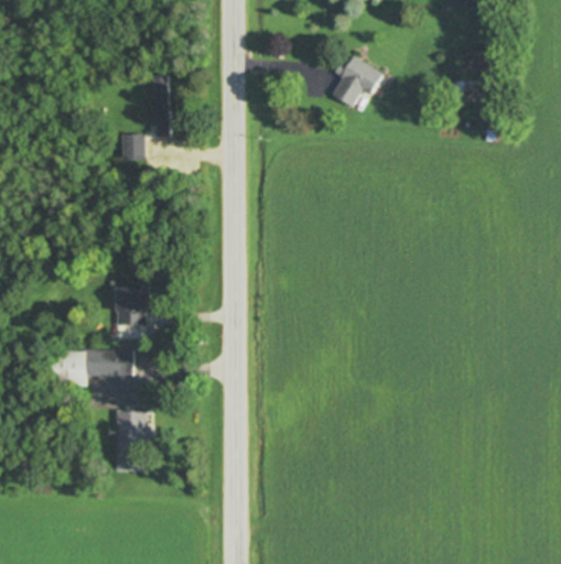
[(359,93),(367,97),(380,76),(348,55),(334,76),(340,79),(328,97),(348,110),(359,93)]
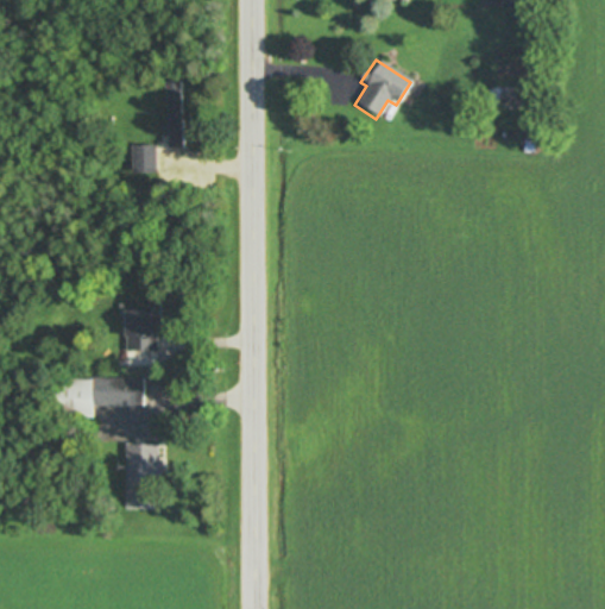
[(180,81),(181,102),(188,102),(189,119),(181,119),(182,148),(168,148),(166,133),(159,133),(158,123),(166,123),(164,81),(180,81)]
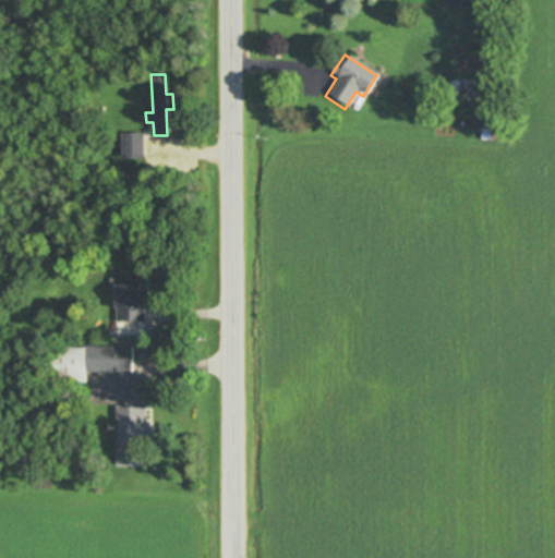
[(121,132),(143,132),(143,158),(121,158),(121,132)]
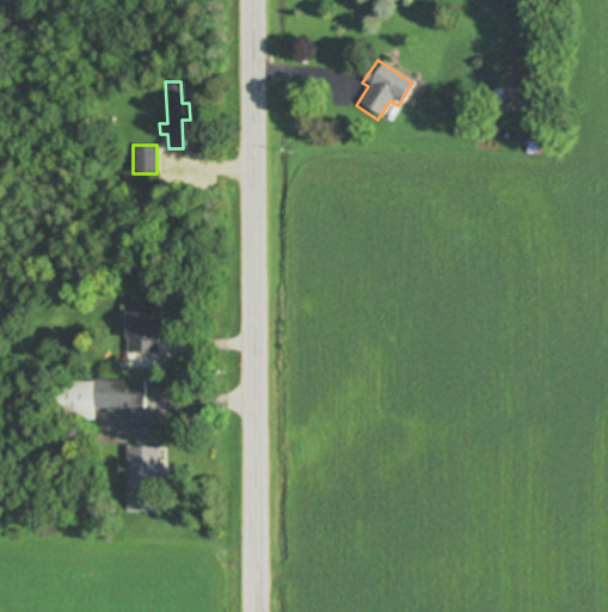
[(159,184),(171,184),(171,195),(159,195),(159,184)]
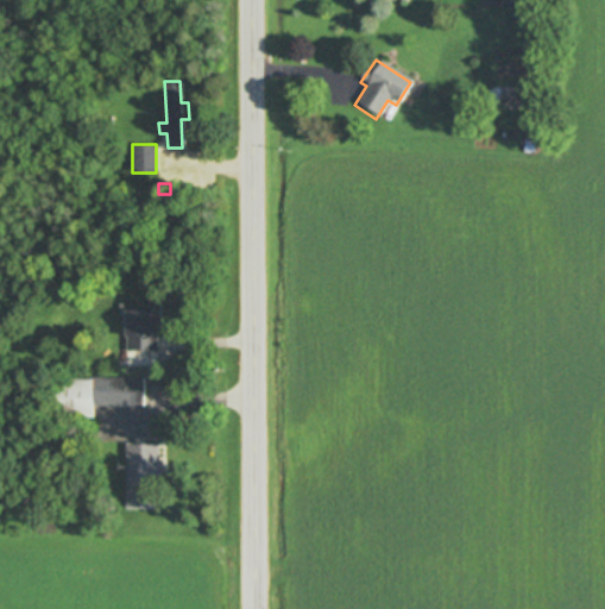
[(118,302),(153,302),(153,315),(157,315),(157,351),(126,351),(126,336),(124,336),(124,314),(118,314),(118,302)]
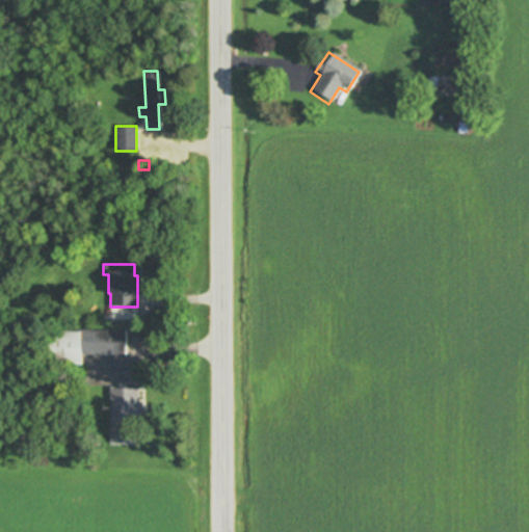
[(49,330),(80,330),(80,329),(125,329),(125,354),(82,354),(82,365),(49,365),(49,330)]
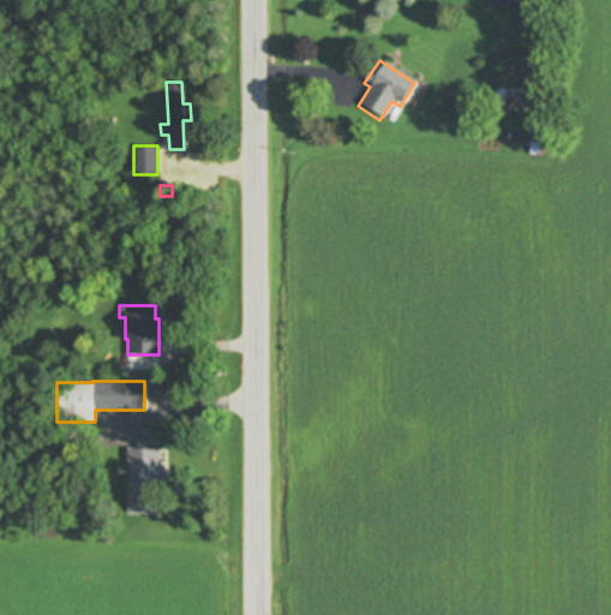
[(126,447),(131,447),(131,448),(147,448),(147,447),(159,447),(159,465),(162,465),(162,490),(160,490),(160,514),(126,514),(126,447)]
